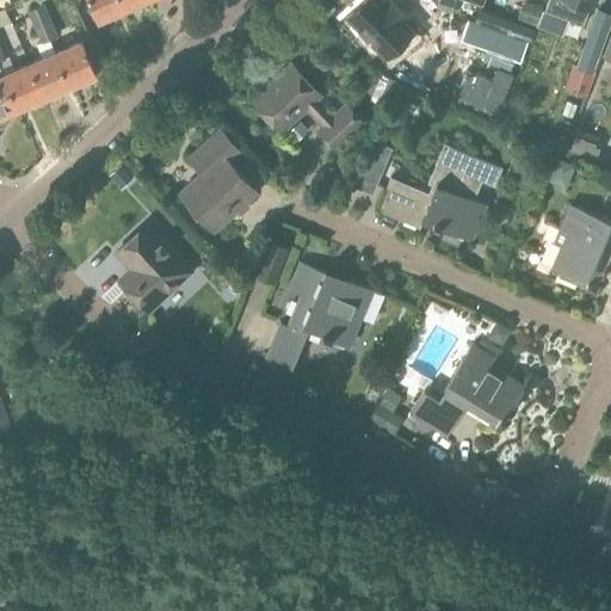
[(90,0),(98,18),(124,6),(121,0),(90,0)]
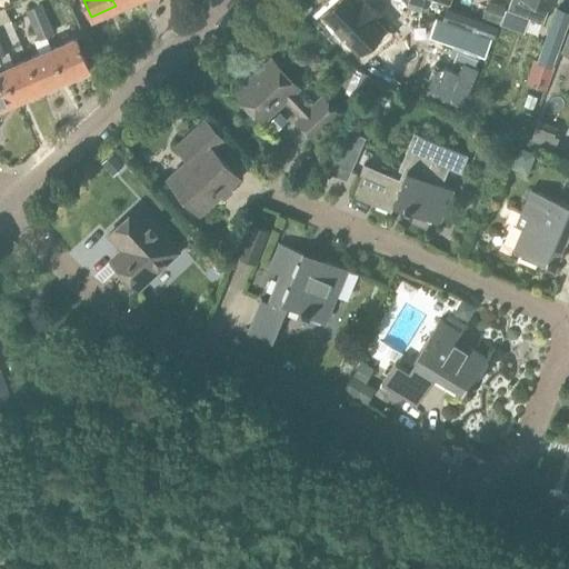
[(378,18),(360,0),(337,0),(321,15),(322,16),(313,26),(340,56),(350,47),(361,59),(367,53),(380,67),(415,36),(388,8),(378,18)]
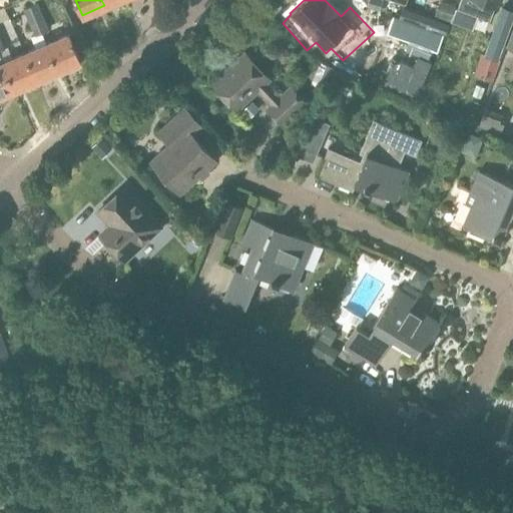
[(435,0),(430,15),(449,22),(457,0),(435,0)]
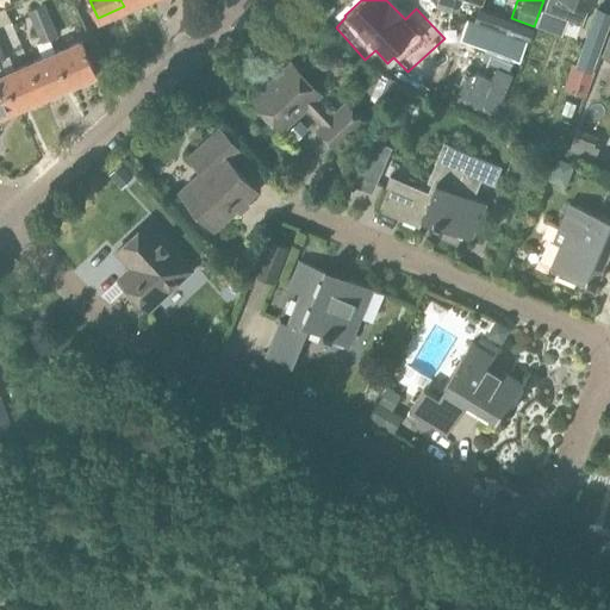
[(547,0),(545,8),(585,23),(592,0),(547,0)]
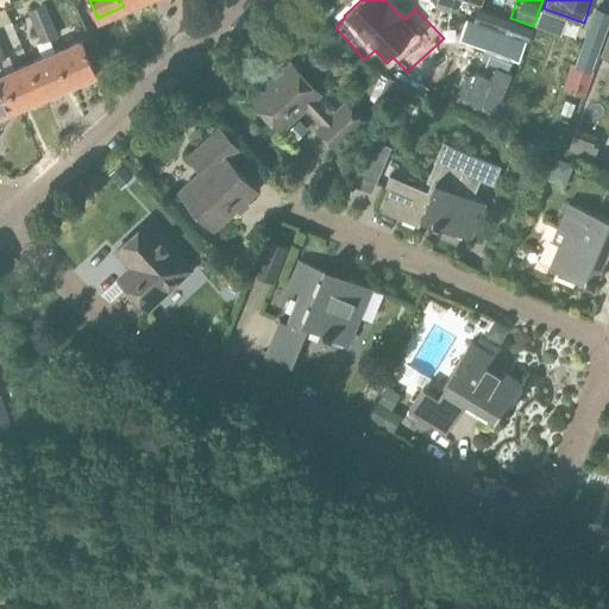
[(31,24),(33,29),(51,20),(44,2),(27,11),(33,23),(31,24)]
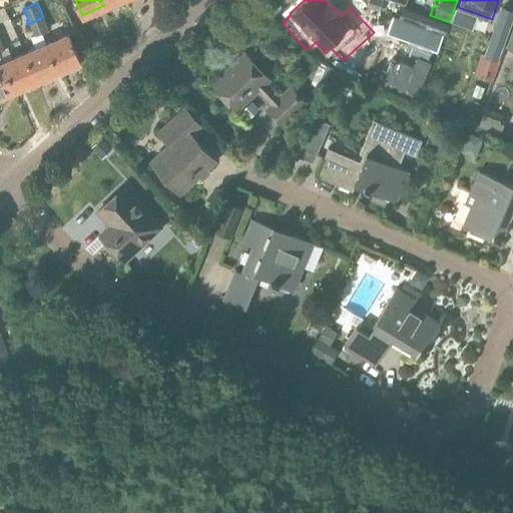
[(501,61),(497,59),(512,13),(512,9),(501,5),(476,74),(494,81),(501,61)]
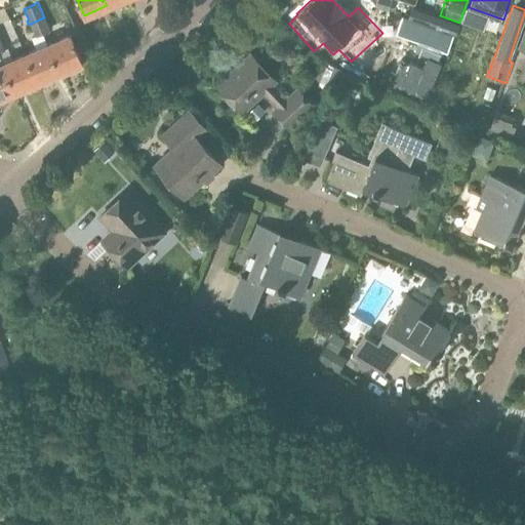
[(0,23),(11,17),(6,6),(0,9),(0,23)]
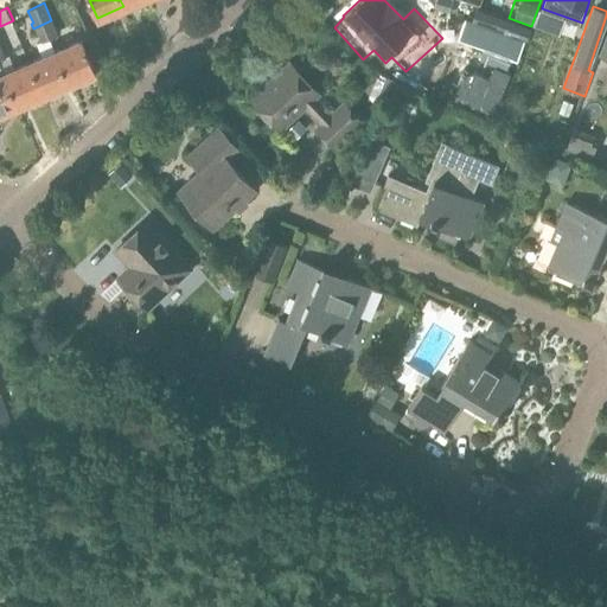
[(33,29),(40,43),(50,39),(58,36),(51,20),(33,29)]
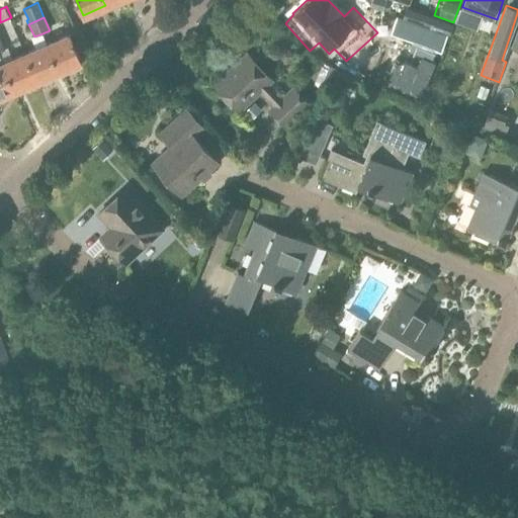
[(397,17),(391,33),(413,41),(409,52),(432,60),(436,50),(440,52),(446,34),(397,17)]
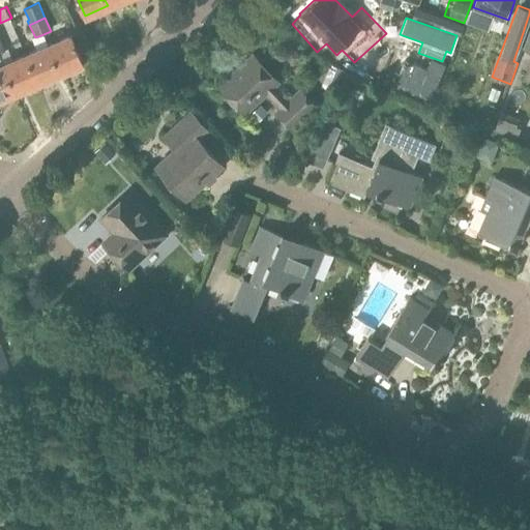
[(26,55),(37,83),(60,72),(49,46),(48,46),(43,34),(35,37),(40,49),(26,55)]
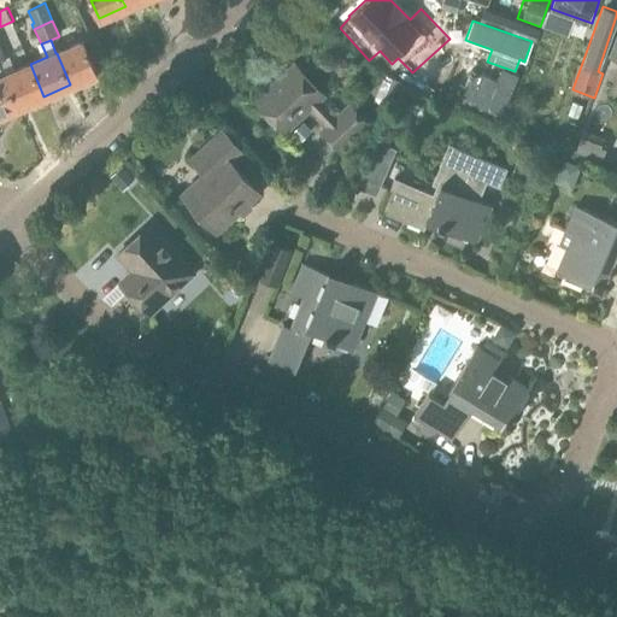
[(57,53),(70,84),(97,74),(83,41),(57,53)]
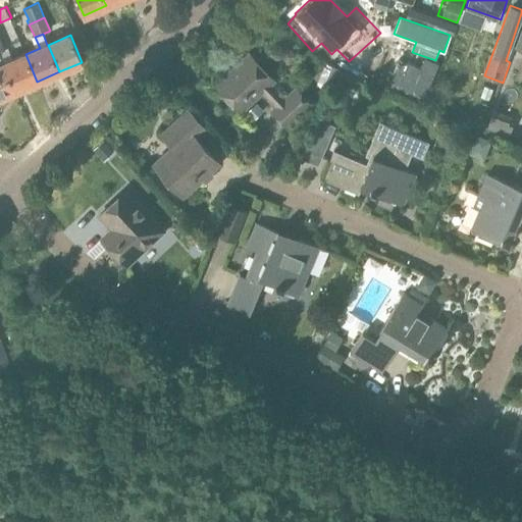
[(0,37),(0,56),(3,64),(14,91),(37,82),(25,54),(14,59),(5,48),(0,37)]
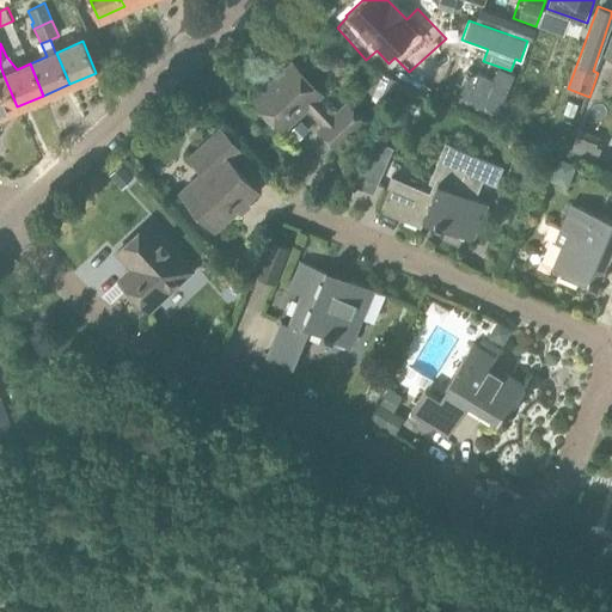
[(320,93),(292,62),(254,98),(282,129),(306,108),(322,124),(316,129),(336,150),(366,122),(347,101),(335,112),(318,96),(320,93)]
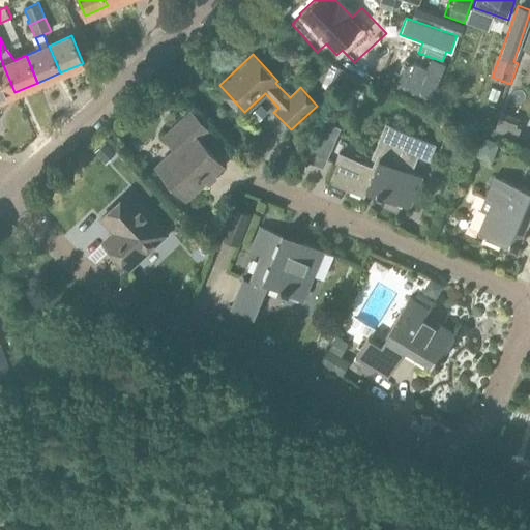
[(0,98),(15,92),(3,65),(0,57),(0,98)]
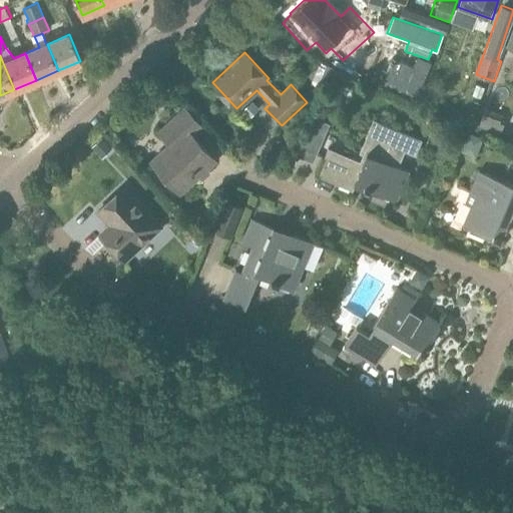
[(382,83),(417,97),(431,62),(418,57),(414,68),(391,59),(382,83)]
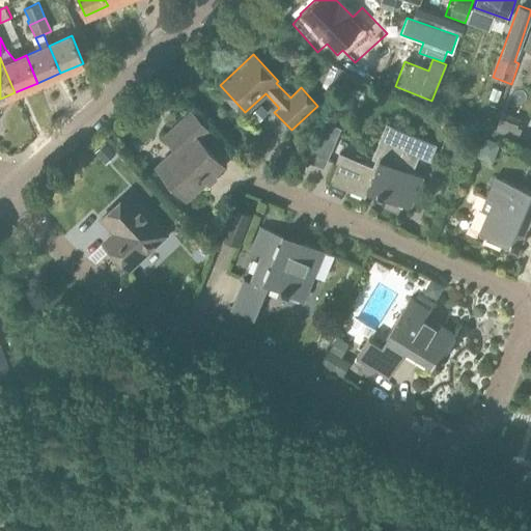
[(176,148),(157,166),(187,198),(222,165),(199,139),(208,131),(192,112),(165,136),(176,148)]
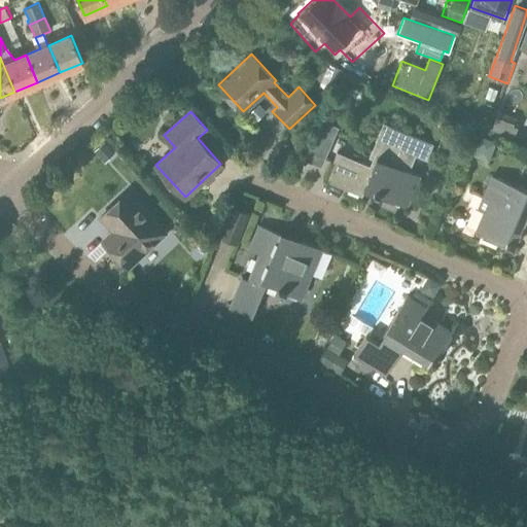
[(493,131),(516,138),(520,126),(516,124),(518,119),(499,113),(493,131)]
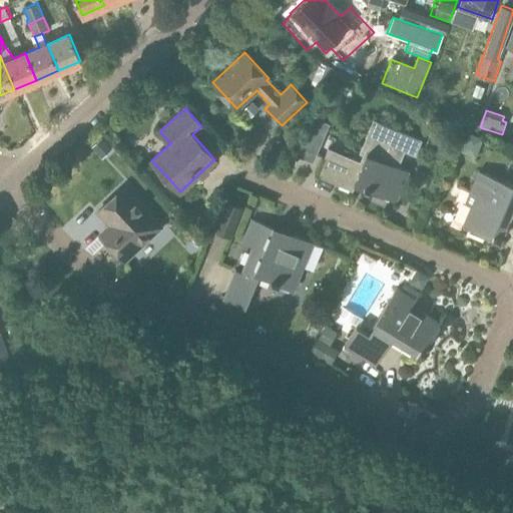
[(328,147),(317,174),(353,190),(356,182),(396,199),(409,171),(398,166),(405,150),(415,154),(422,139),(374,119),(360,152),(363,154),(360,160),(328,147)]
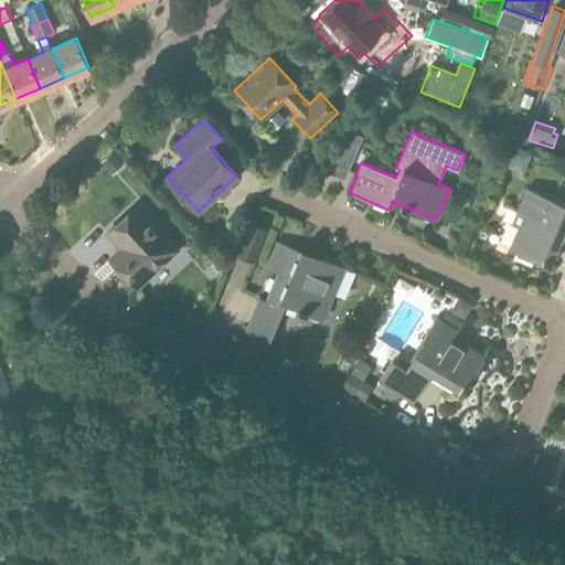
[(344,179),(356,152),(338,145),(326,171),(344,179)]
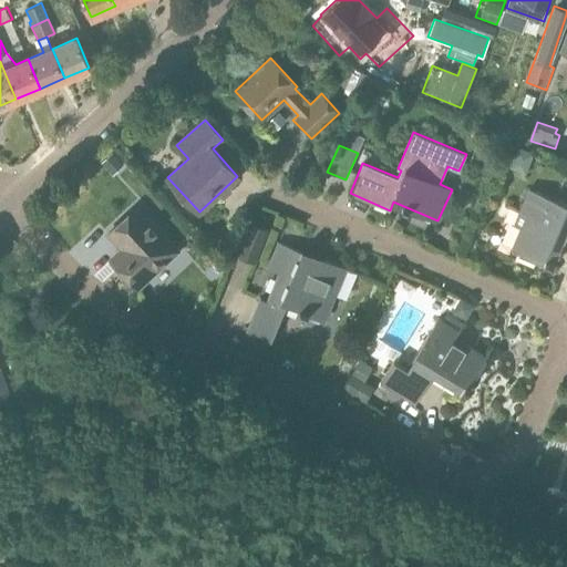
[(113,174),(124,164),(113,152),(101,162),(113,174)]
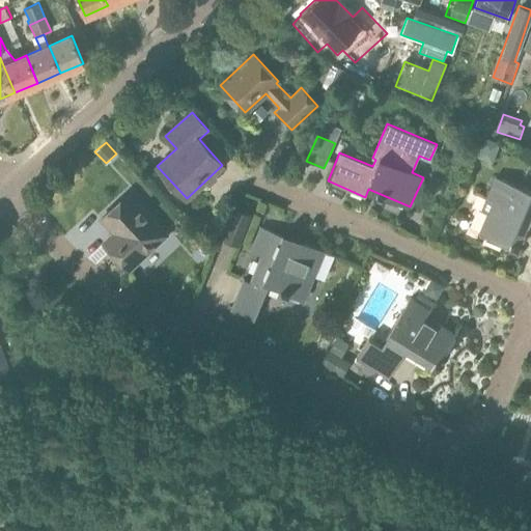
[(480,208),(487,212),(478,231),(515,248),(530,208),(530,191),(495,176),(485,197),(480,208)]
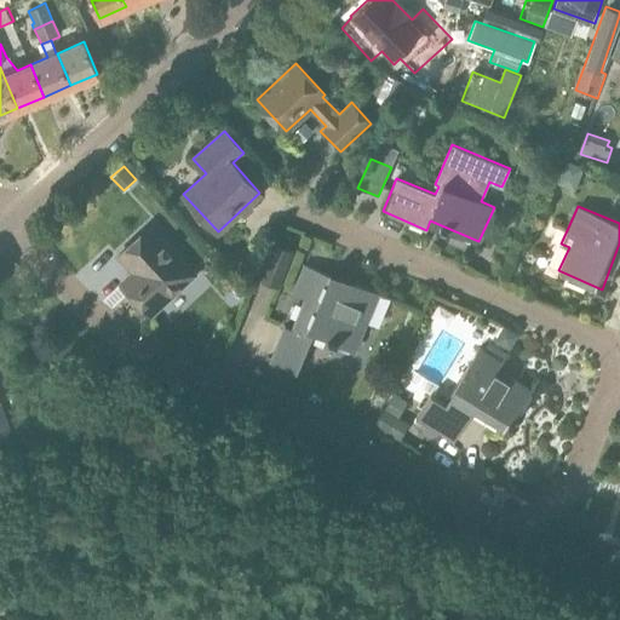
[(190,270),(149,227),(119,254),(133,271),(126,279),(136,288),(132,292),(151,313),(181,286),(177,282),(190,270)]
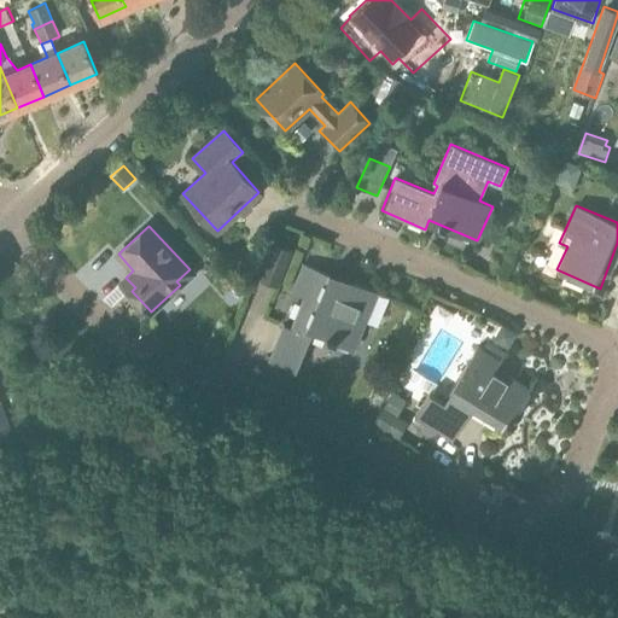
[(273,243),(257,279),(279,289),(295,252),(273,243)]
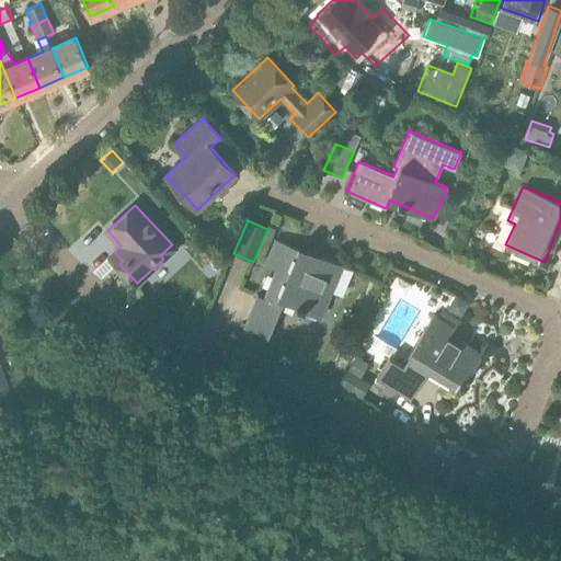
[(264,297),(258,295),(244,327),(268,336),(285,298),(298,304),(296,308),(305,311),(321,318),(332,290),(329,288),(340,263),(319,254),(317,260),(300,253),(302,248),(299,245),(298,248),(275,239),(265,264),(275,268),(264,297)]
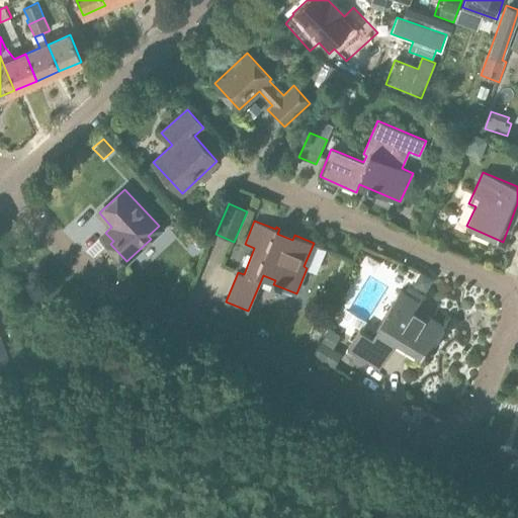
[(372,336),(360,330),(348,349),(372,364),(390,337),(424,359),(444,325),(417,308),(420,301),(401,290),(372,336)]
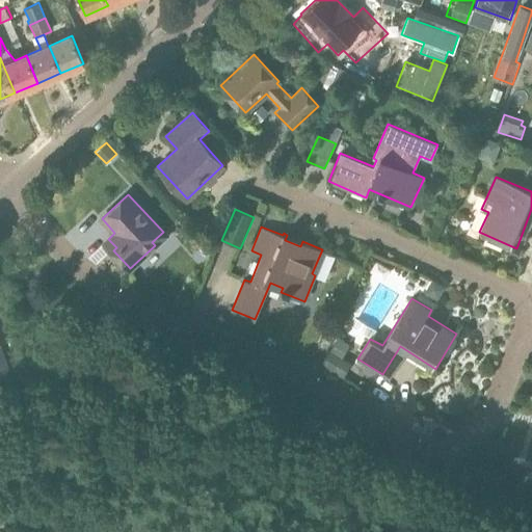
[(323,365),(346,378),(353,365),(343,358),(350,345),(338,339),(323,365)]
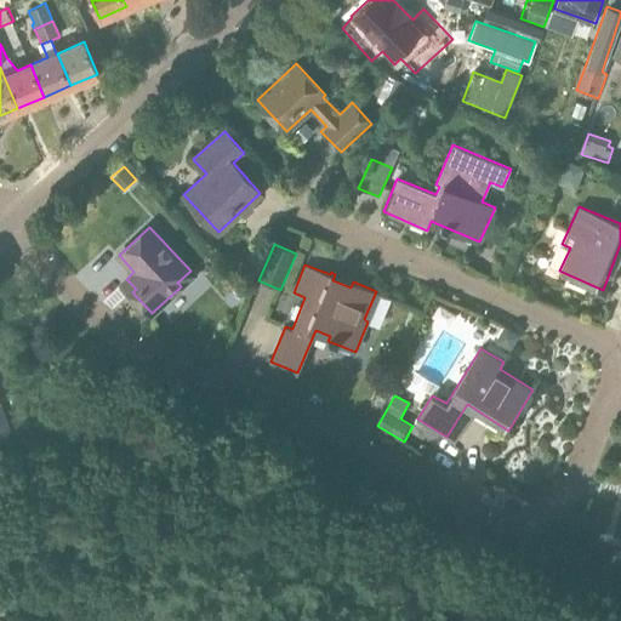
[(0,434),(11,431),(6,416),(5,417),(0,404),(0,434)]
